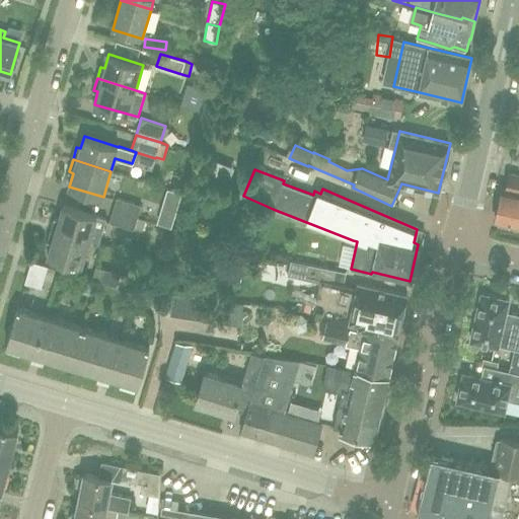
[(518,175),(511,173),(508,190),(503,189),(496,219),(518,224),(518,175)]
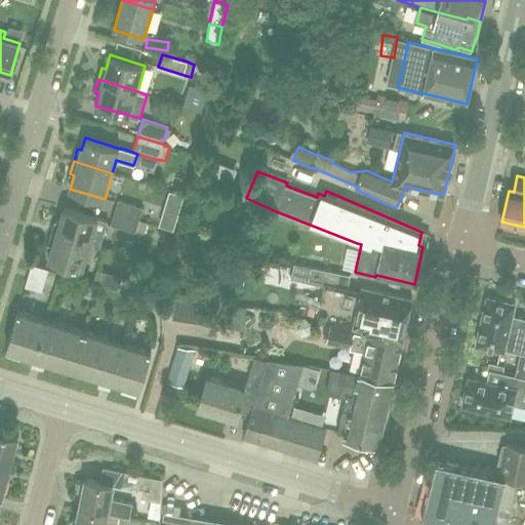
[(138,220),(143,207),(118,200),(114,213),(138,220)]
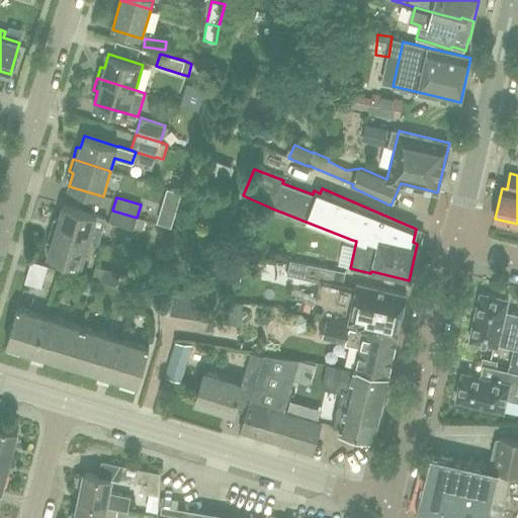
[(106,218),(97,216),(63,205),(59,219),(55,218),(52,229),(90,241),(98,243),(106,218)]
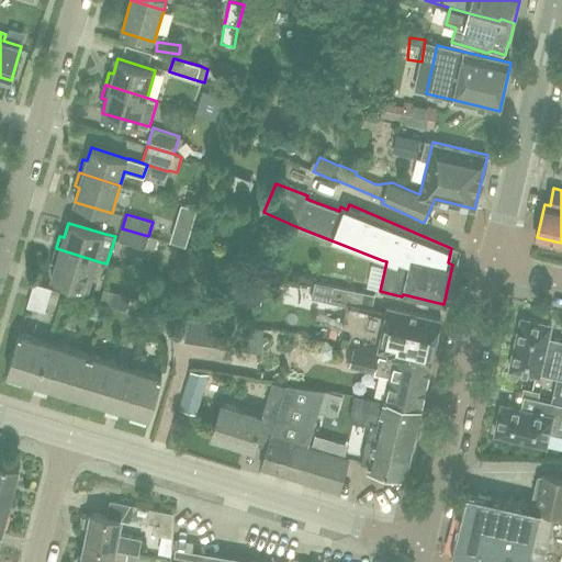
[(145,248),(148,236),(122,228),(119,240),(145,248)]
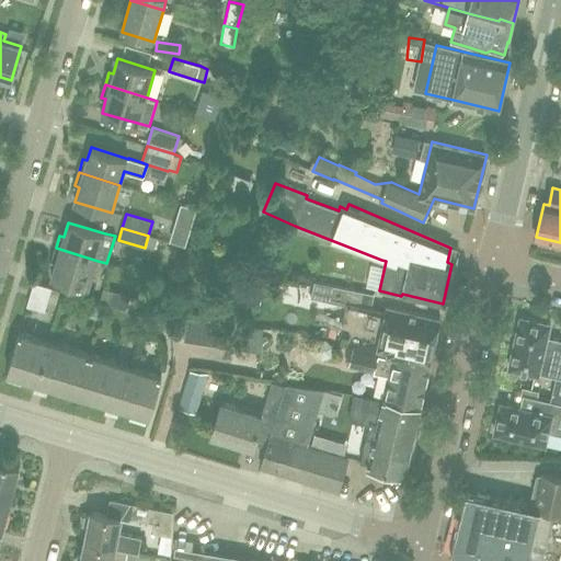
[(90,287),(98,261),(56,248),(52,261),(56,262),(52,276),(90,287)]
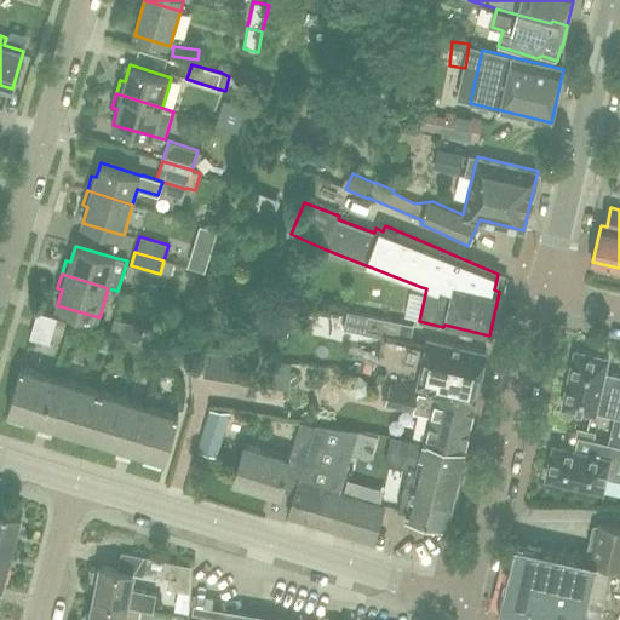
[(413,317),(418,291),(401,288),(396,315),(413,317)]
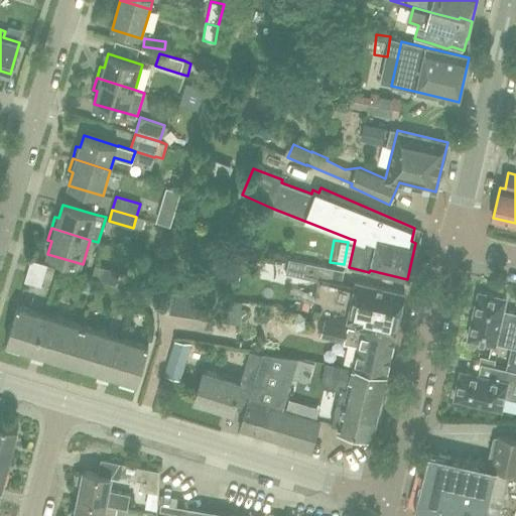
[(31,259),(30,259),(24,281),(41,286),(47,264),(31,259)]
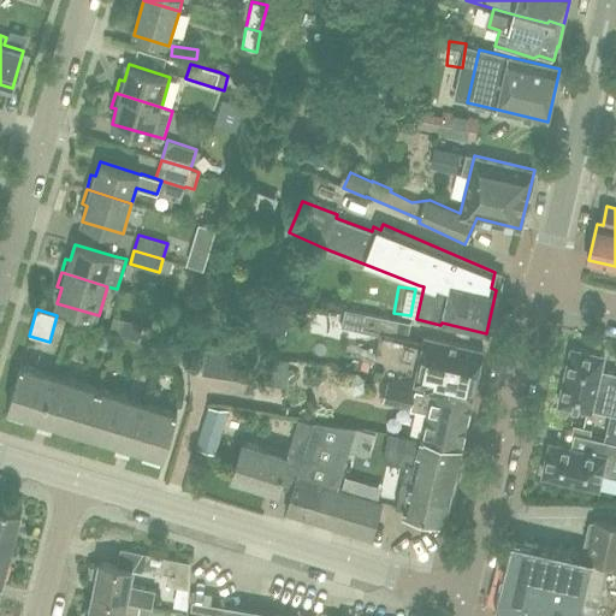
[(424,336),(422,342),(389,333),(392,319),(345,309),(341,326),(380,336),(373,369),(426,381),(424,391),(416,389),(415,391),(471,404),(483,349),(424,336)]
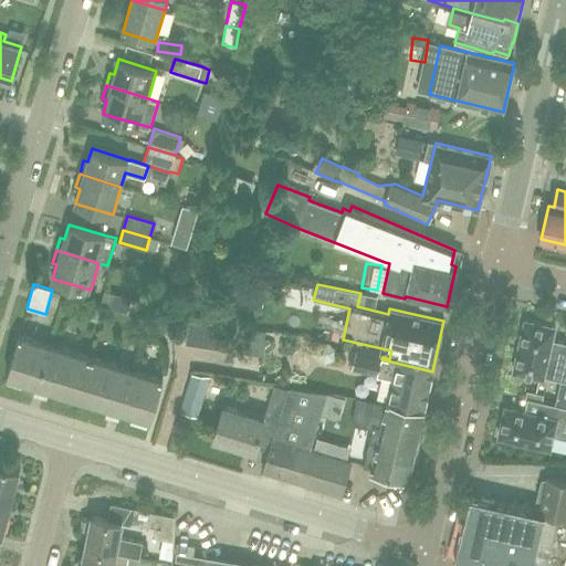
[(104,290),(101,304),(135,314),(139,301),(104,290)]
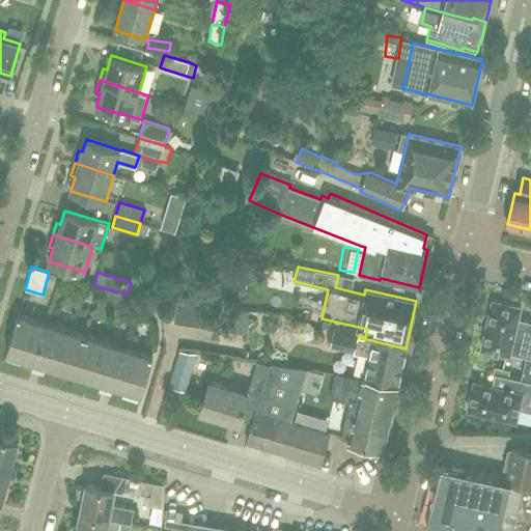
[(178,299),(174,323),(203,328),(207,304),(178,299)]
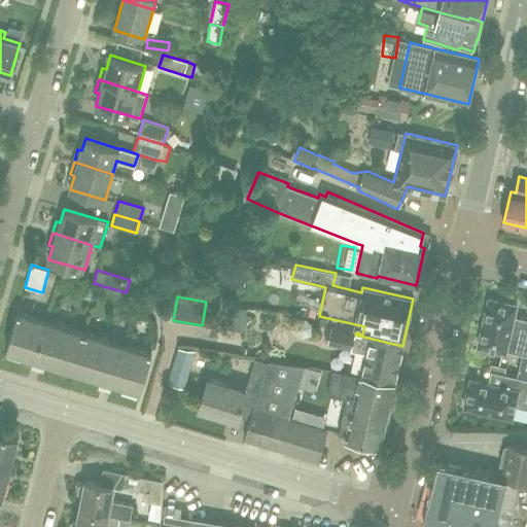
[(506,351),(526,355),(526,343),(526,338),(526,319),(514,317),(517,305),(489,297),(478,346),(505,353),(506,351)]
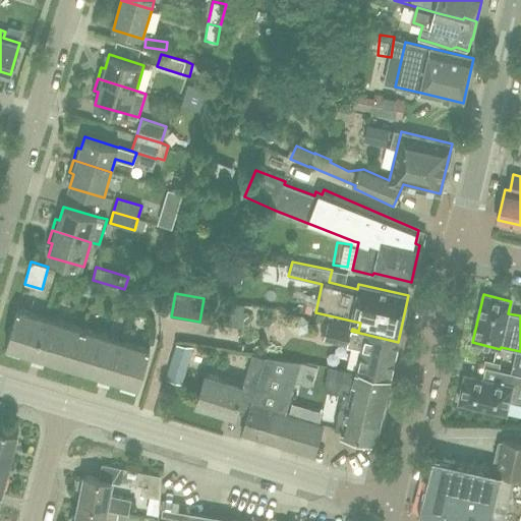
[(23,351),(35,313),(18,308),(6,346),(23,351)]
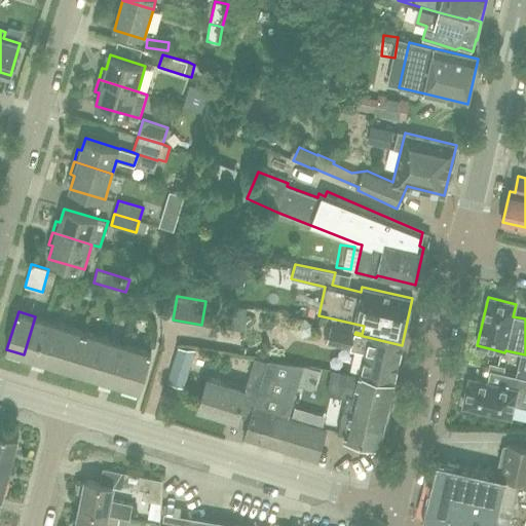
[(40,360),(51,322),(35,316),(24,354),(40,360)]
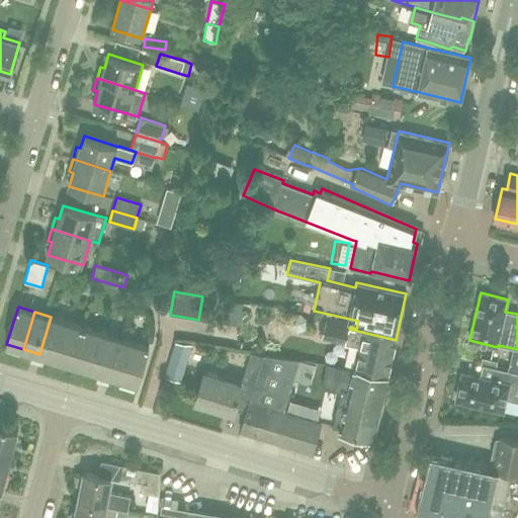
[(57,359),(68,322),(51,317),(39,354),(57,359)]
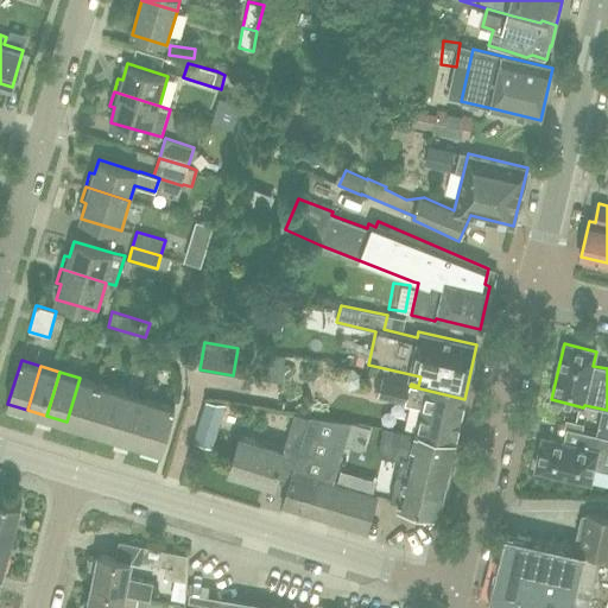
[(86,428),(99,384),(80,378),(67,422),(86,428)]
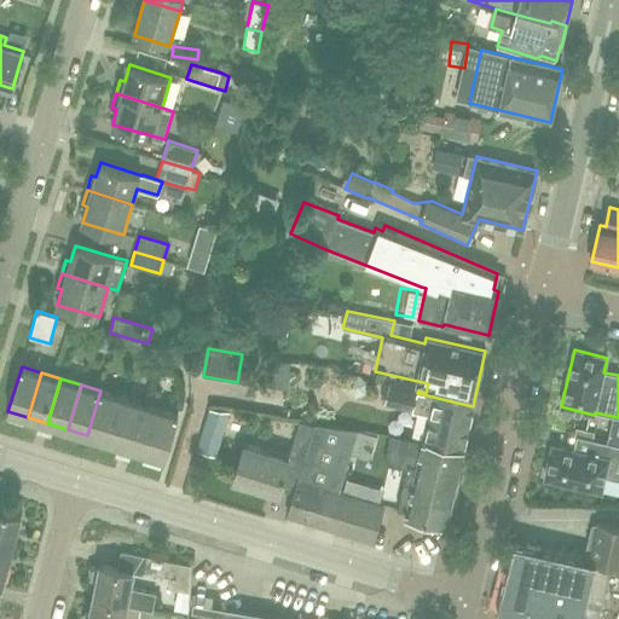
[(463,449),(473,406),(417,393),(418,391),(389,385),(385,405),(429,415),(423,440),(463,449)]
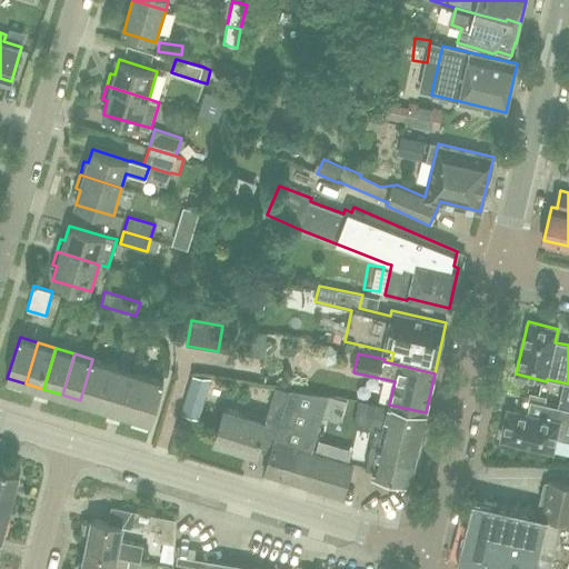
[(98,406),(111,366),(92,359),(80,400),(98,406)]
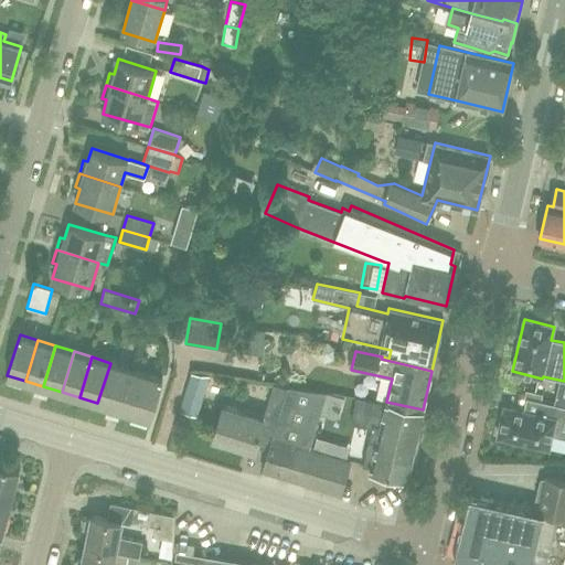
[(116,408),(128,369),(110,363),(97,403),(116,408)]
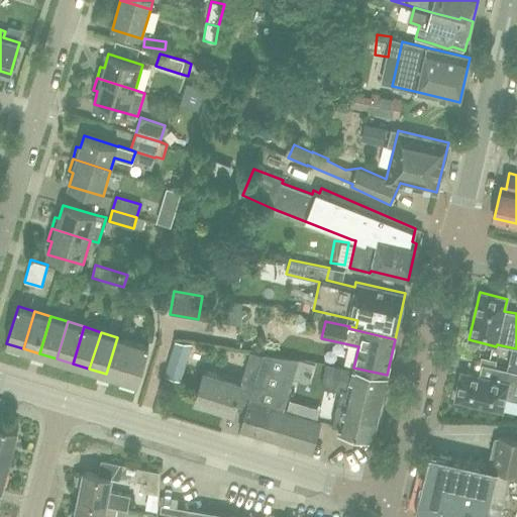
[(122,379),(134,342),(117,337),(106,374),(122,379)]
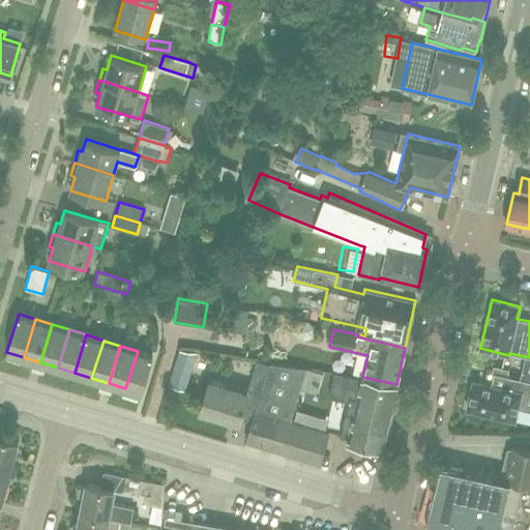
[(176,355),(195,360),(197,352),(178,349),(176,355)]
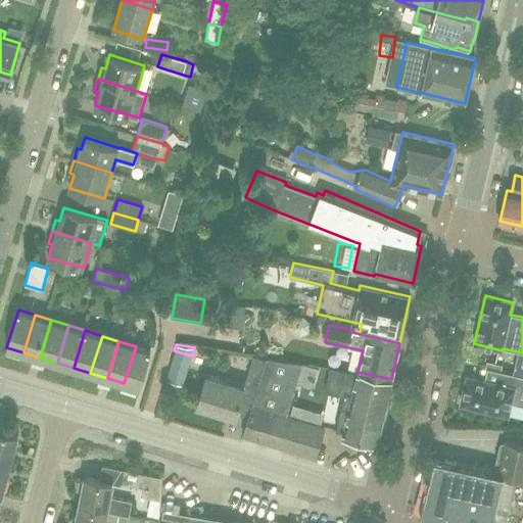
[(152,351),(136,346),(124,383),(141,389),(152,351)]
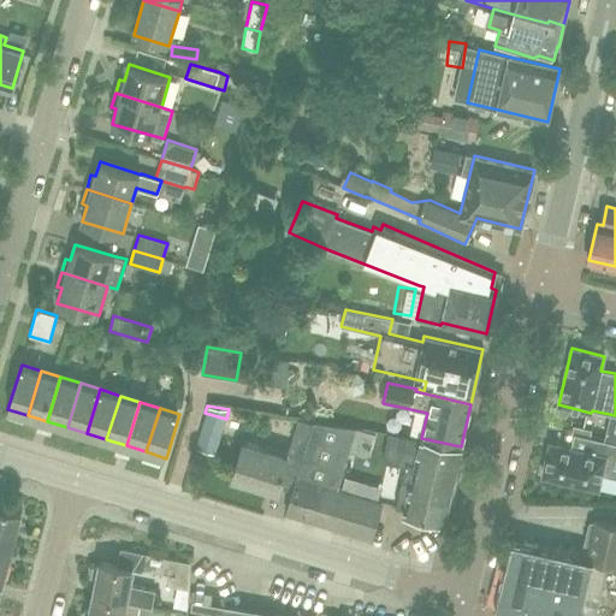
[(314,424),(315,421),(313,421),(313,424),(300,420),(290,454),(304,457),(314,424)]
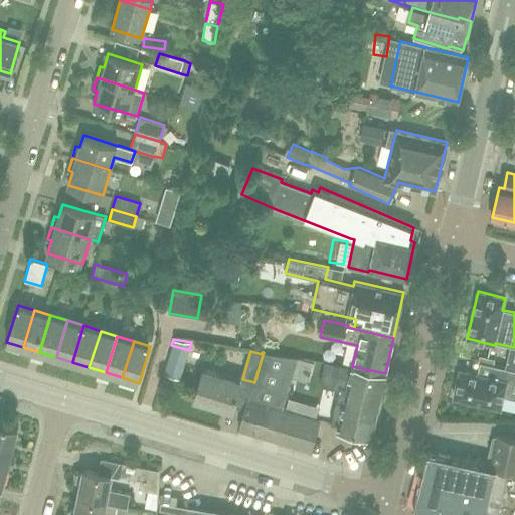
[(300,412),(283,407),(298,357),(264,352),(263,354),(254,382),(239,430),(310,451),(319,418),(313,416),(314,407),(302,404),(300,412)]
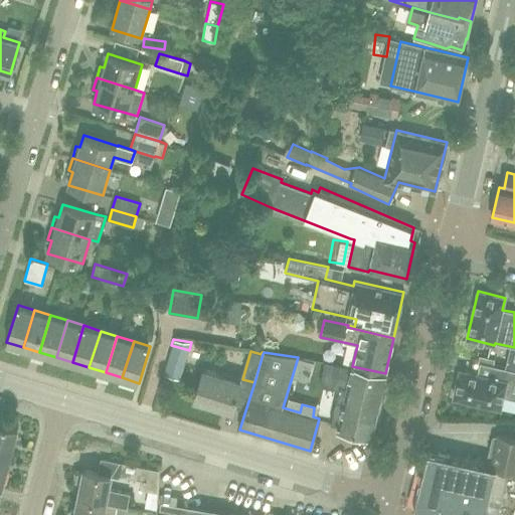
[(378,404),(385,373),(352,366),(352,368),(326,363),(321,385),(340,389),(338,395),(378,404)]
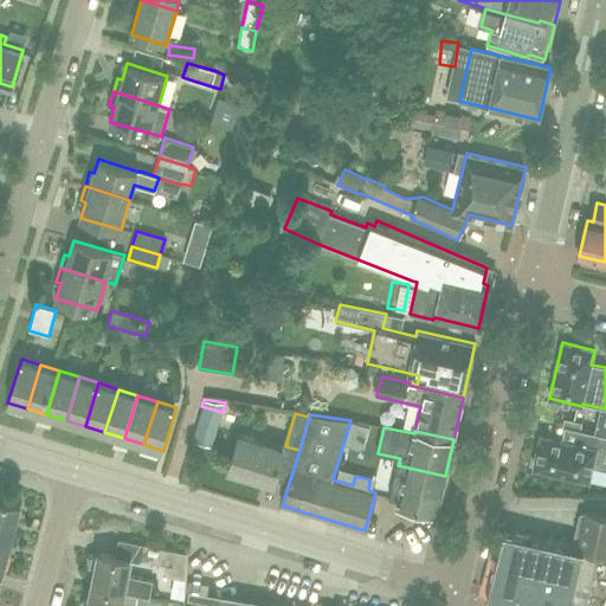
[(605,470),(605,436),(579,430),(577,444),(541,436),(533,468),(588,481),(592,468),(605,470)]
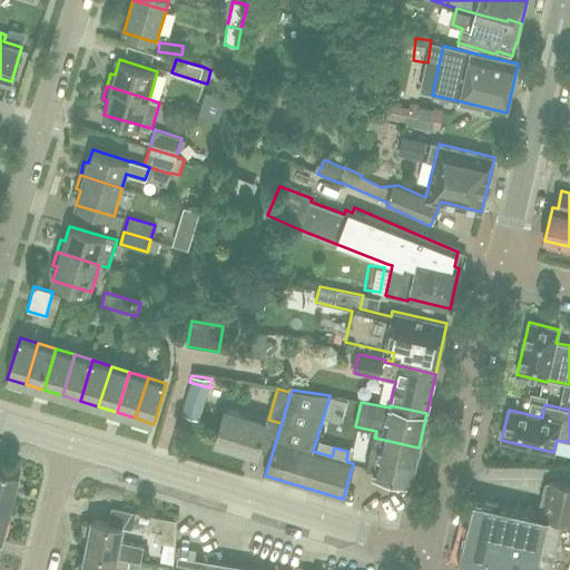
[(258,450),(267,423),(226,410),(216,443),(257,455),(258,450)]
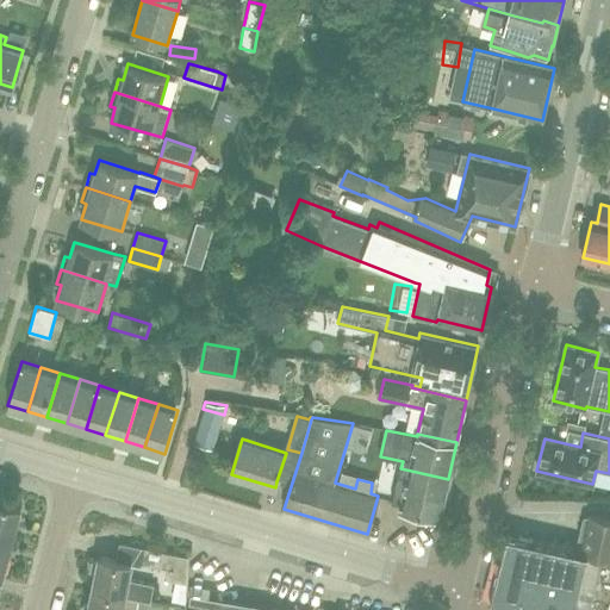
[(440,516),(448,479),(400,468),(393,503),(402,505),(402,508),(440,516)]
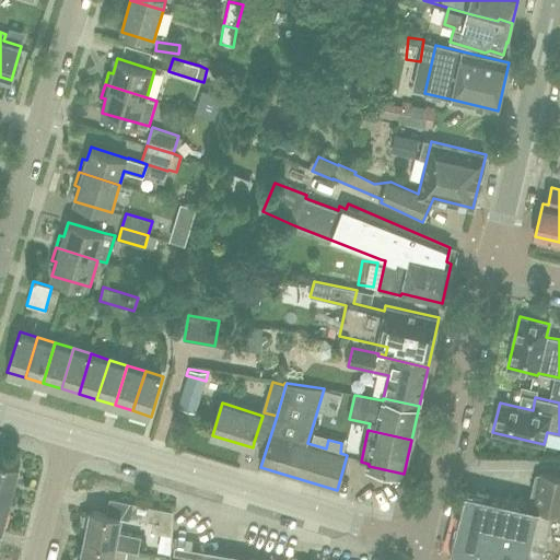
[(0,461),(0,493),(10,497),(19,466),(0,461)]
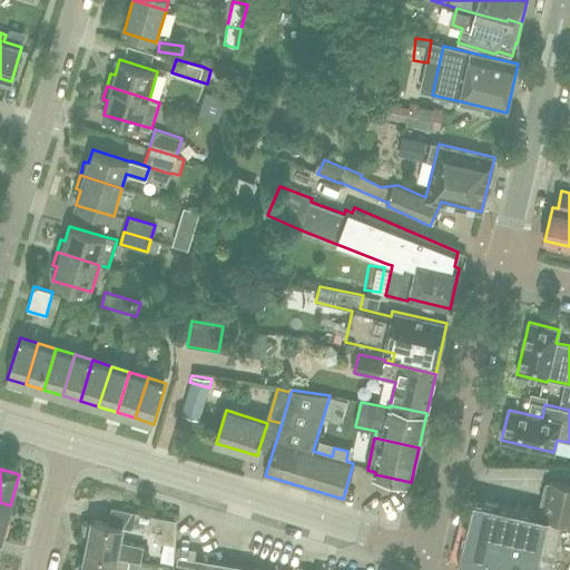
[(569,569),(569,483),(551,479),(542,517),(472,500),(458,562),(490,569),(569,569)]
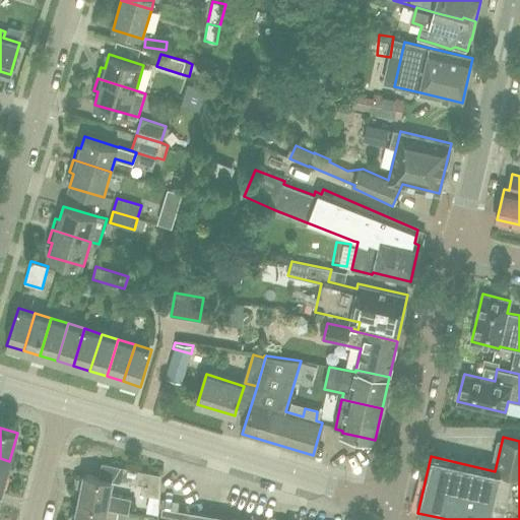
[(0,492),(1,493),(9,461),(0,458),(0,492)]
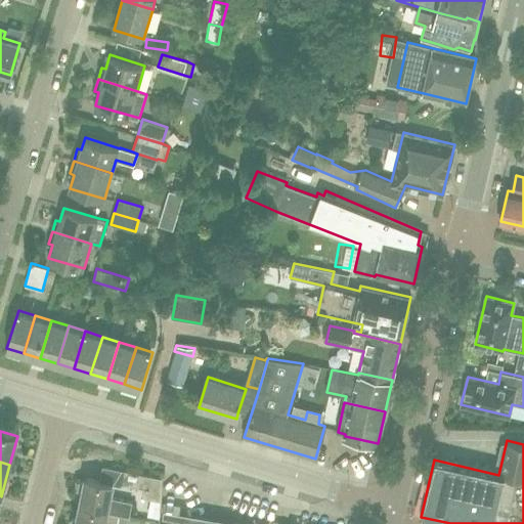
[(161,479),(125,471),(122,484),(144,489),(143,498),(161,501),(161,479)]
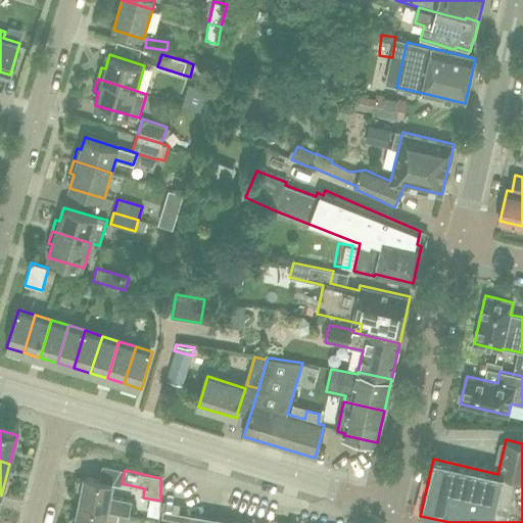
[(110,497),(113,484),(85,478),(84,481),(79,482),(77,490),(82,494),(79,507),(119,515),(129,517),(132,502),(110,497)]
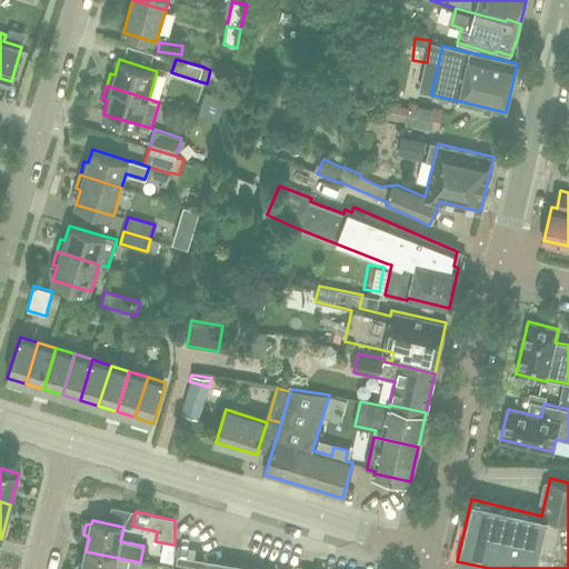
[(127,568),(129,560),(86,551),(83,563),(77,565),(76,568),(127,568)]
